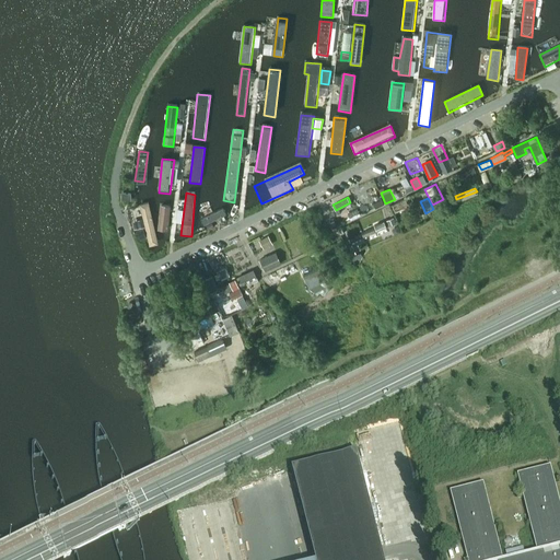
[(382,199),(373,203),(375,208),(384,205),(382,199)]
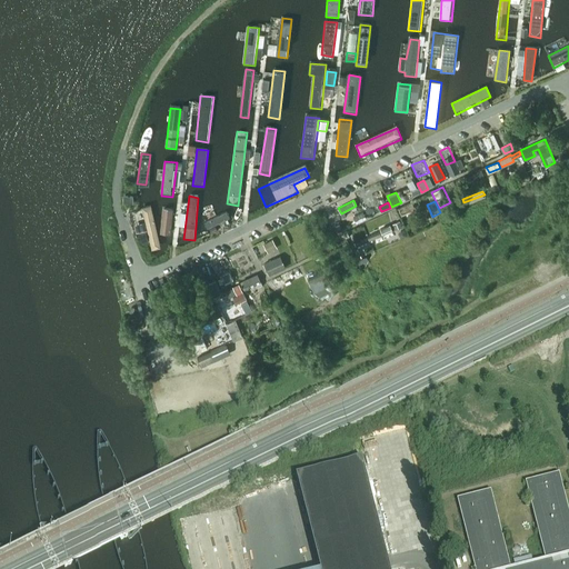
[(150,207),(141,209),(146,231),(148,242),(151,252),(160,250),(150,207)]
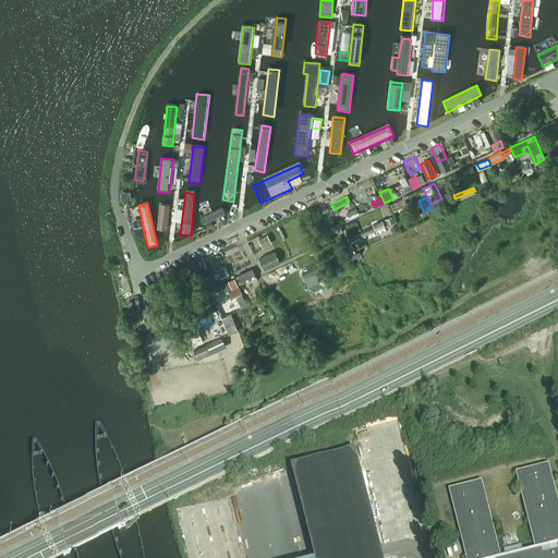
[(171,205),(161,204),(158,231),(168,232),(171,205)]
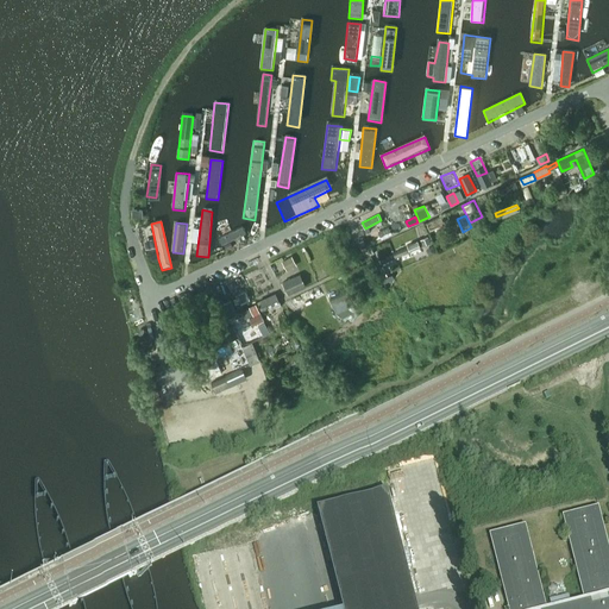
[(243,226),(219,238),(224,250),(248,239),(243,226)]
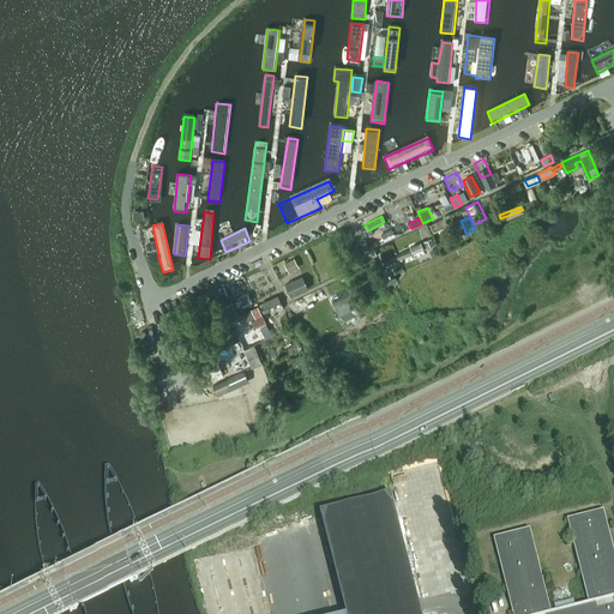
[(395,235),(392,229),(381,234),(385,240),(395,235)]
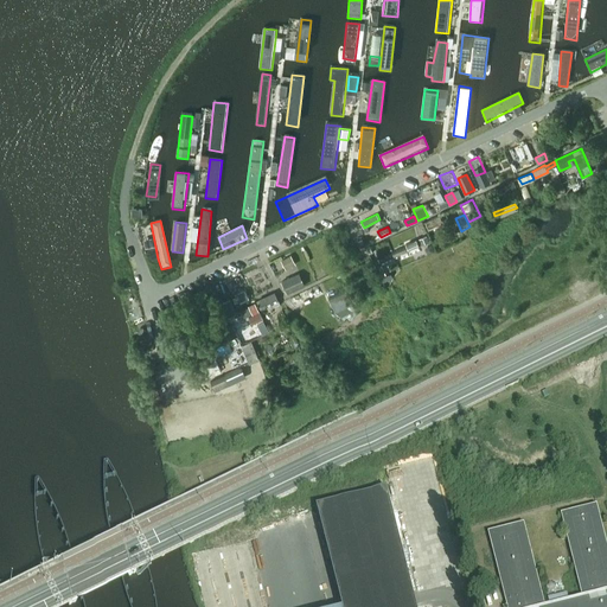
[(337,238),(340,246),(347,242),(344,235),(337,238)]
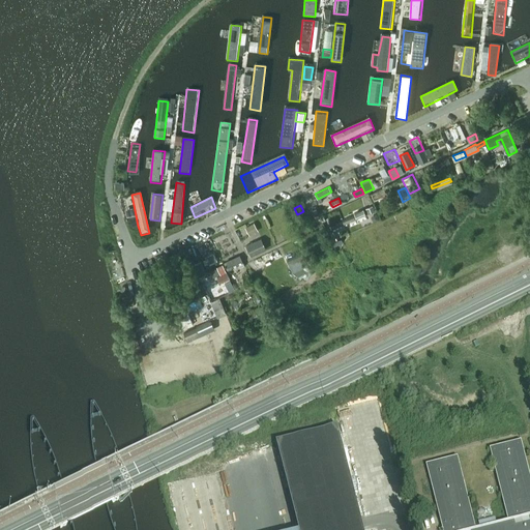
[(365,208),(369,214),(375,211),(373,205),(365,208)]
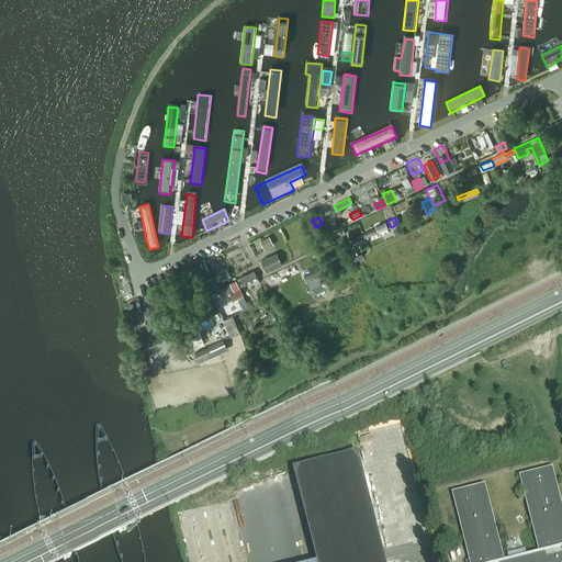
[(385,222),(375,225),(378,231),(379,231),(380,233),(388,229),(388,227),(385,222)]
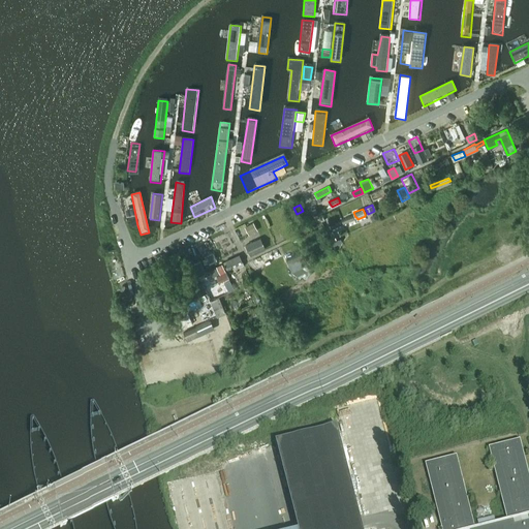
[(348,215),(342,218),(344,223),(350,221),(348,215)]
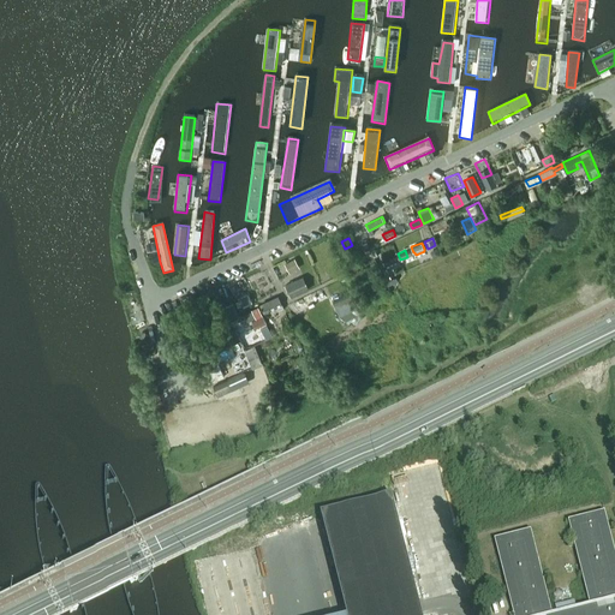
[(296,258),(287,262),(292,272),(300,268),(296,258)]
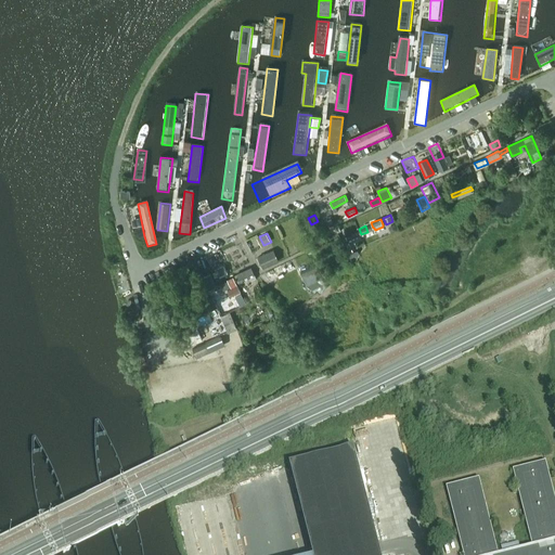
[(273,249),(257,257),(262,269),(279,261),(273,249)]
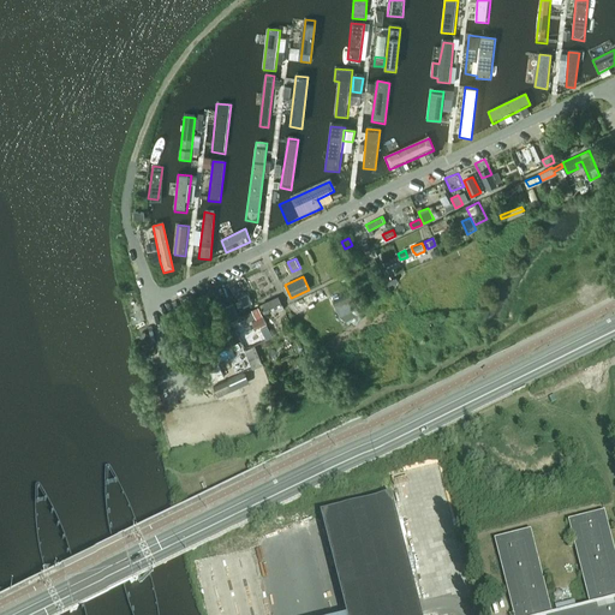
[(350,292),(332,300),(339,317),(350,324),(351,321),(356,324),(362,316),(359,314),(360,311),(357,309),(350,292)]
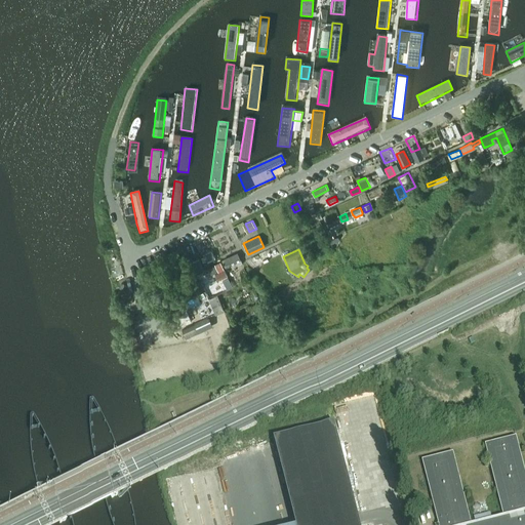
[(212,251),(205,254),(207,260),(215,256),(212,251)]
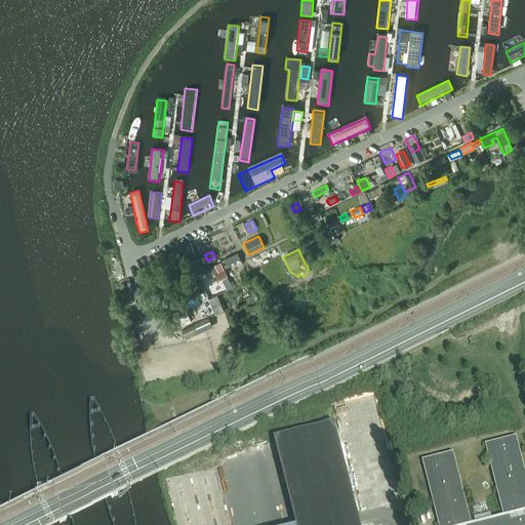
[(238,252),(221,259),(226,268),(241,259),(238,252)]
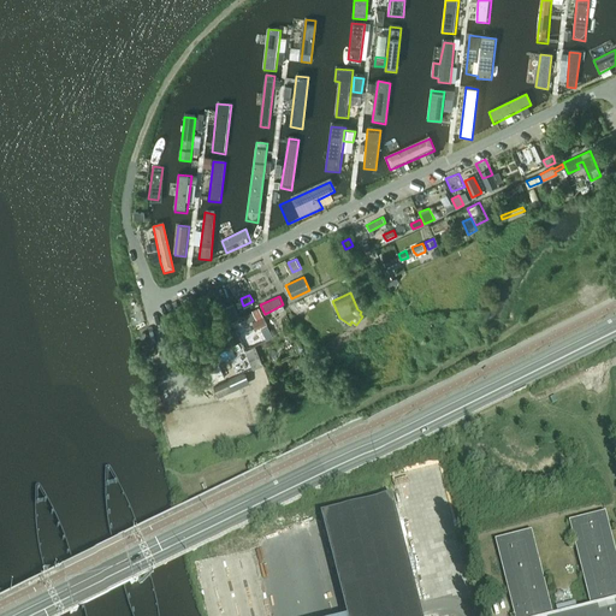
[(226,323),(240,317),(234,303),(226,307),(226,308),(220,311),(226,323)]
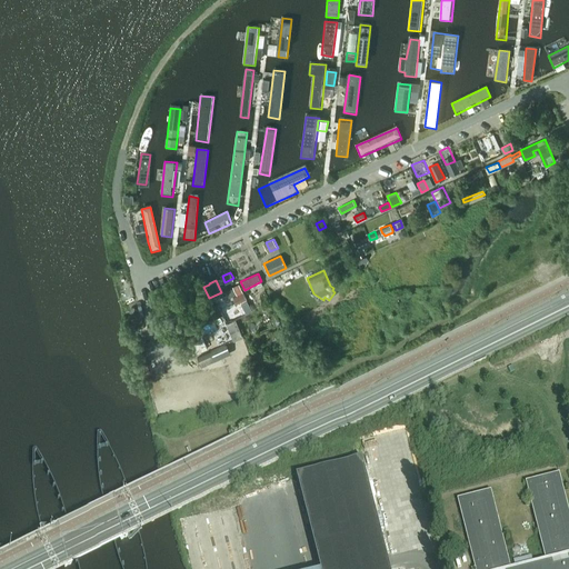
[(233,287),(237,295),(243,292),(239,283),(233,287)]
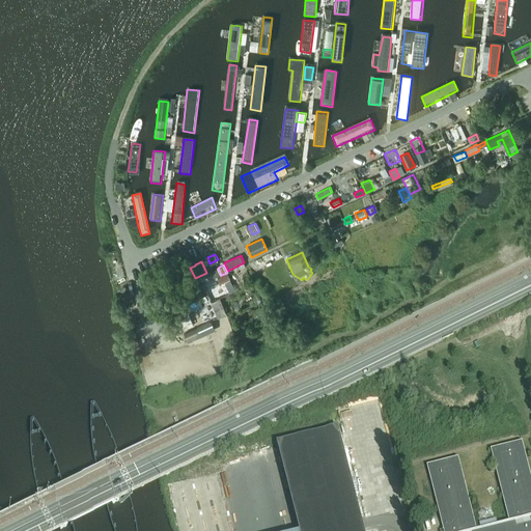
[(184,274),(179,266),(167,271),(171,280),(184,274)]
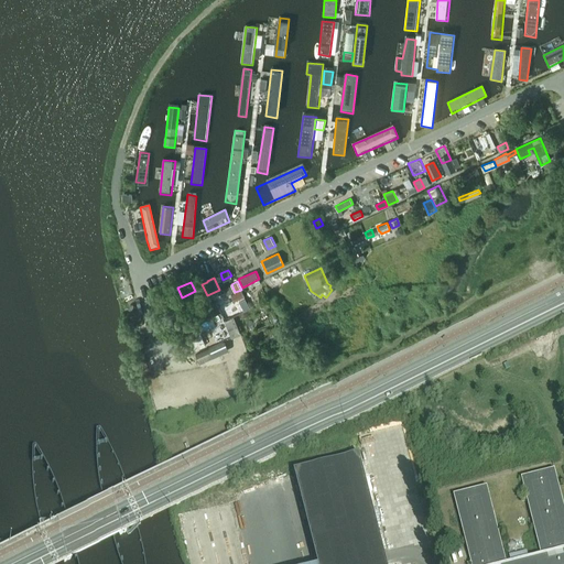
[(235,302),(245,296),(241,290),(231,295),(235,302)]
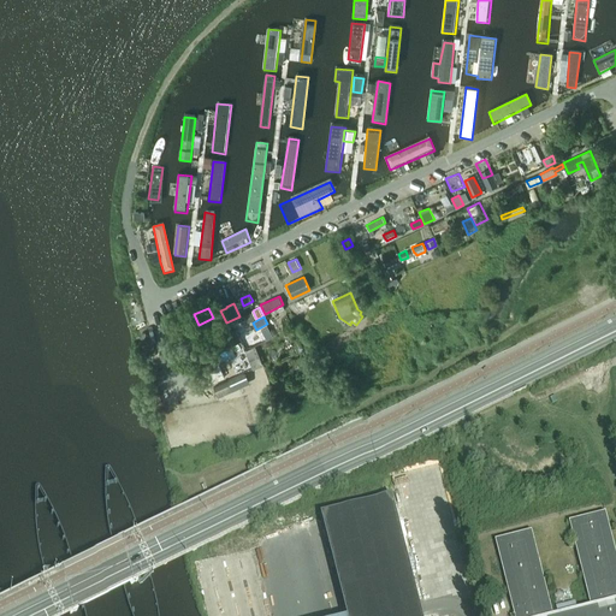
[(261,330),(267,339),(273,337),(267,326),(261,330)]
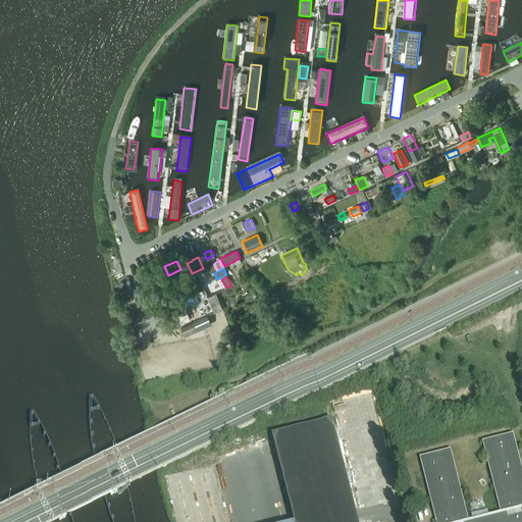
[(216,294),(208,297),(215,312),(222,309),(216,294)]
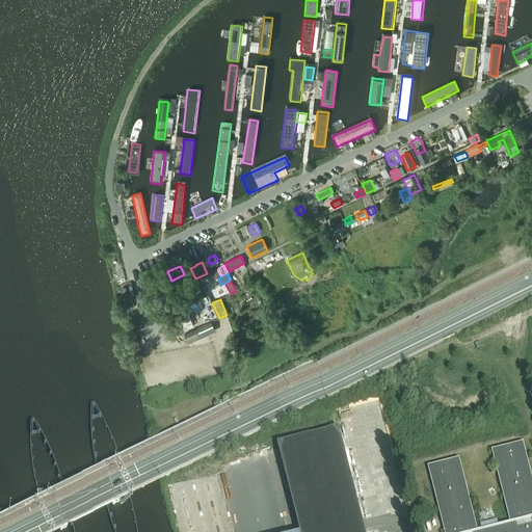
[(170,315),(174,323),(190,316),(186,308),(170,315)]
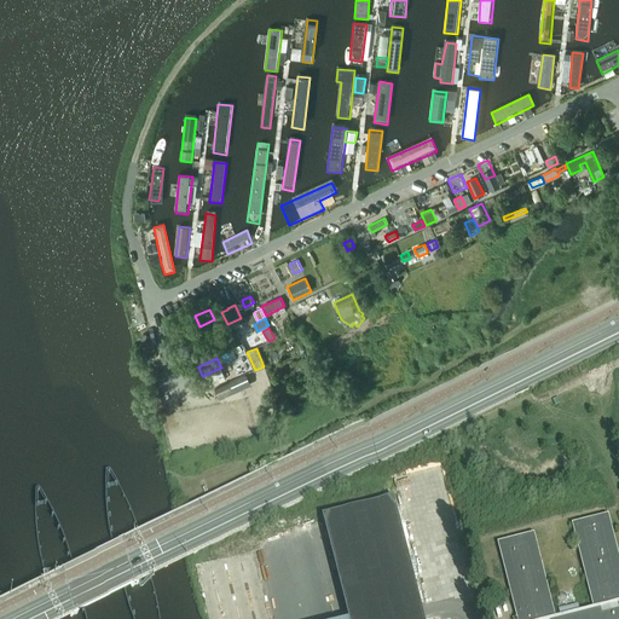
[(220,399),(241,389),(237,380),(215,389),(220,399)]
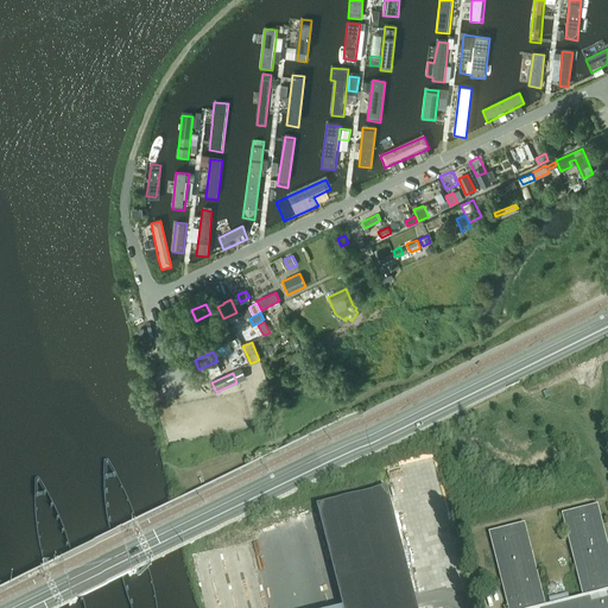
[(342,607),(417,607),(407,570),(393,514),(387,491),(317,508),(321,523),(342,607)]
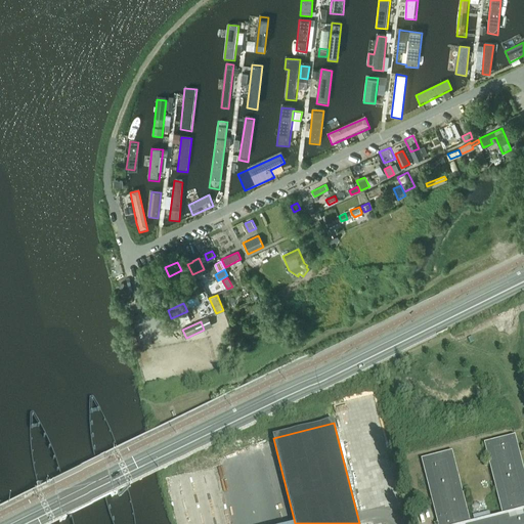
[(422,461),(437,523),(523,523),(523,470),(519,449),(516,437),(515,437),(484,444),(503,517),(491,519),(472,523),(470,523),(455,465),(452,452),(422,461)]
